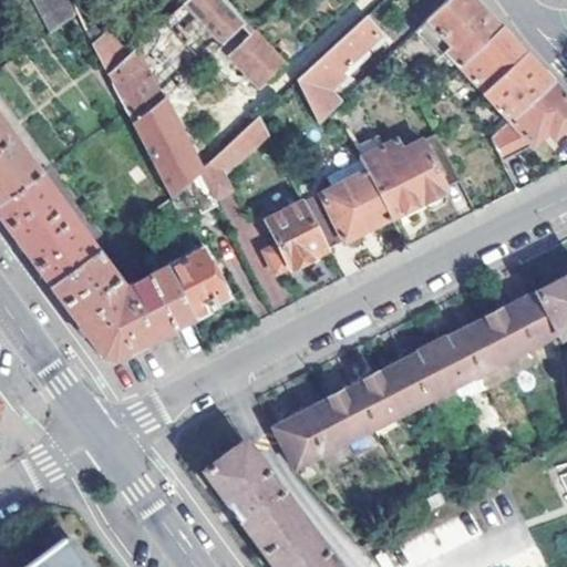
[(70,0),(34,0),(52,32),(78,13),(70,0)]
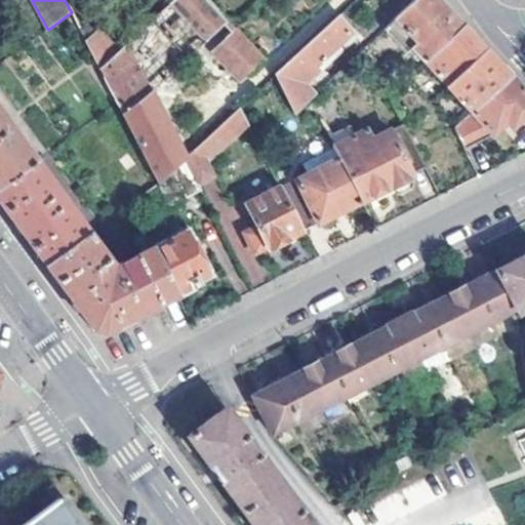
[(99,68),(158,183),(184,158),(153,93),(223,24),(231,31),(211,50),(241,82),(266,61),(209,0),(175,0),(120,50),(99,68)]
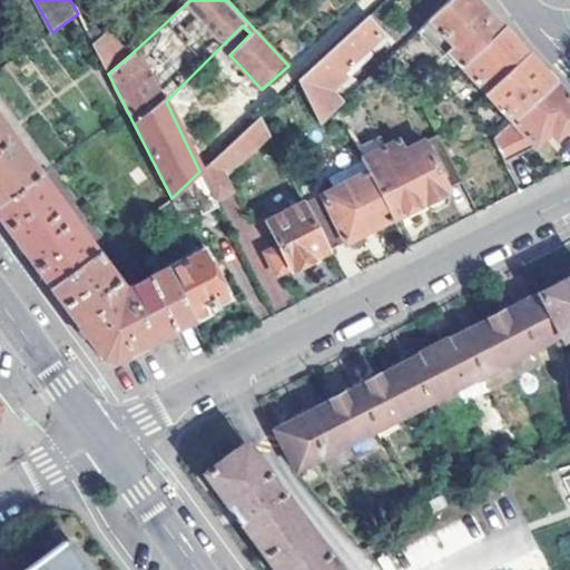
[(449,0),(414,33),(452,74),(459,68),(501,30),(482,9),(473,0),(449,0)]
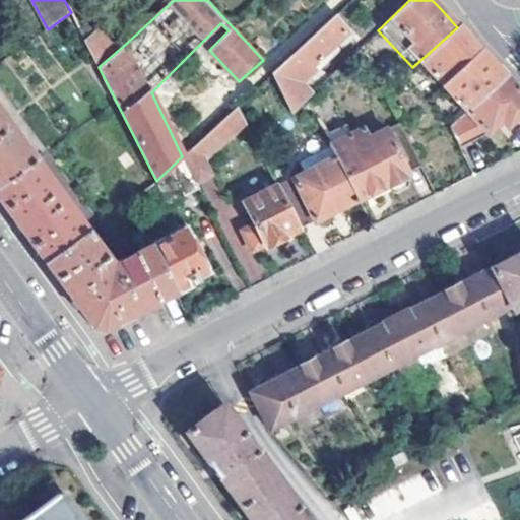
[(302,84),(317,69),(314,66),(348,34),(334,17),(271,76),(290,113),(311,93),(302,84)]
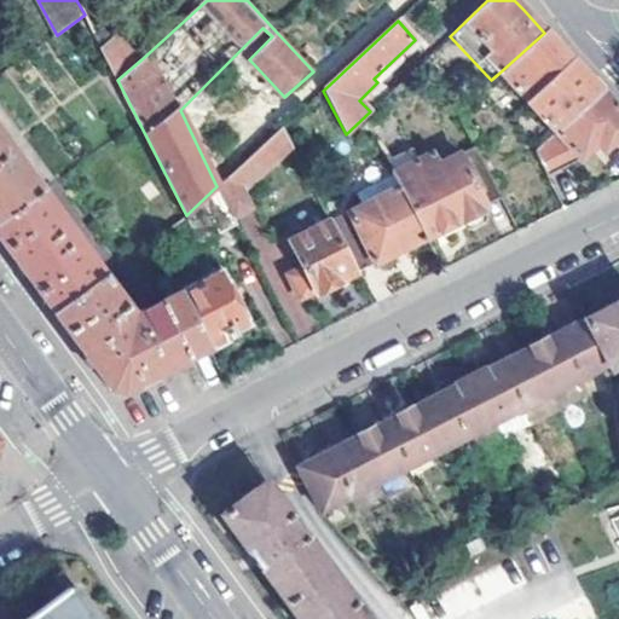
[(142,59),(117,32),(102,48),(117,80),(142,59)]
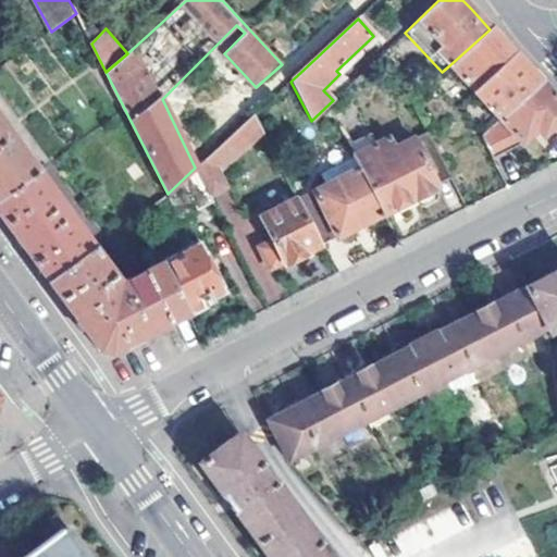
[(448,66),(472,94),(515,56),(510,51),(490,29),(448,66)]
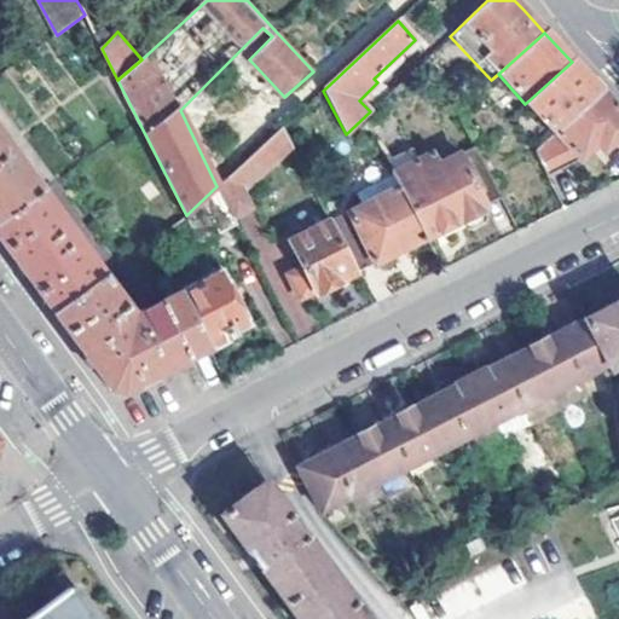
[(374,79),(377,82),(418,44),(415,40),(374,79)]
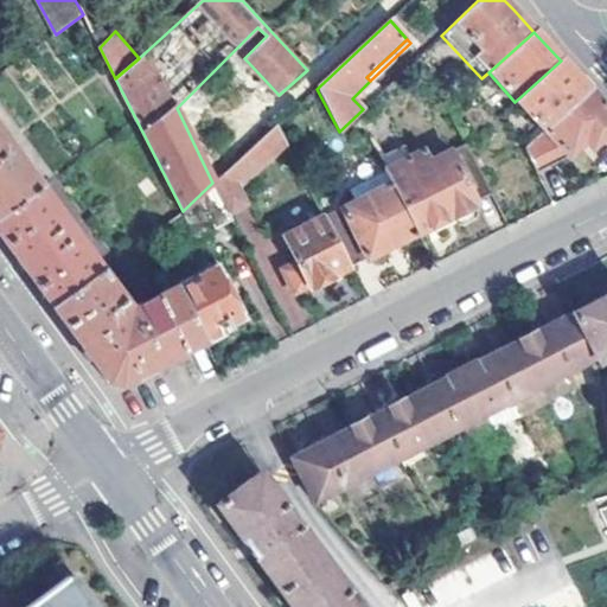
[(515,102),(543,133),(587,90),(573,75),(561,61),(515,102)]
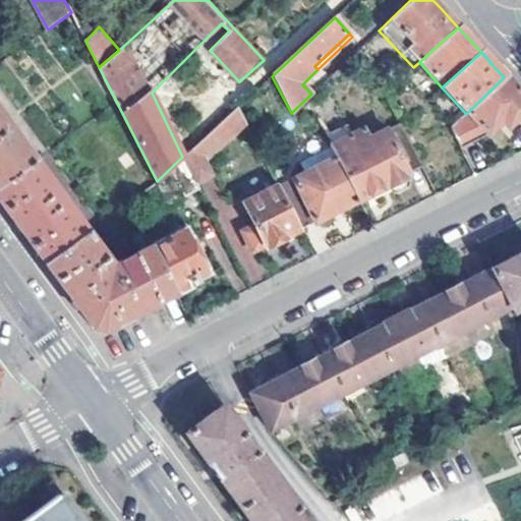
[(449,129),(459,148),(488,134),(503,121),(509,128),(520,116),(520,96),(517,92),(504,77),(466,114),(449,129)]
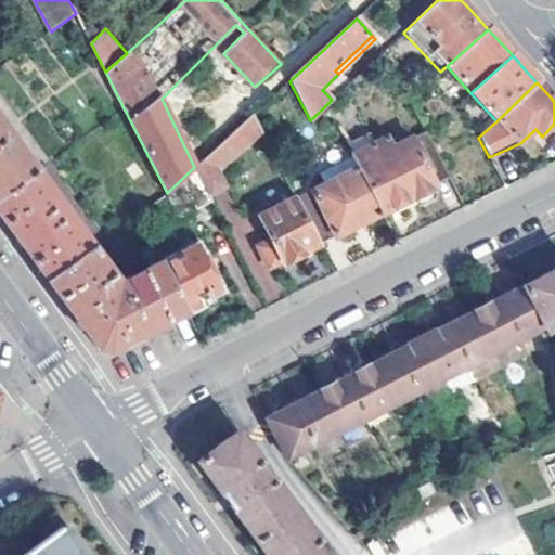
[(194,167),(207,195),(227,184),(220,171),(260,134),(253,116),(194,167)]
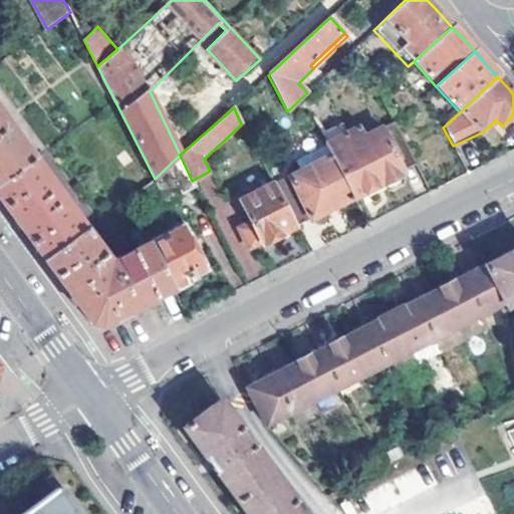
[(0,108),(0,186),(37,160),(0,108)]
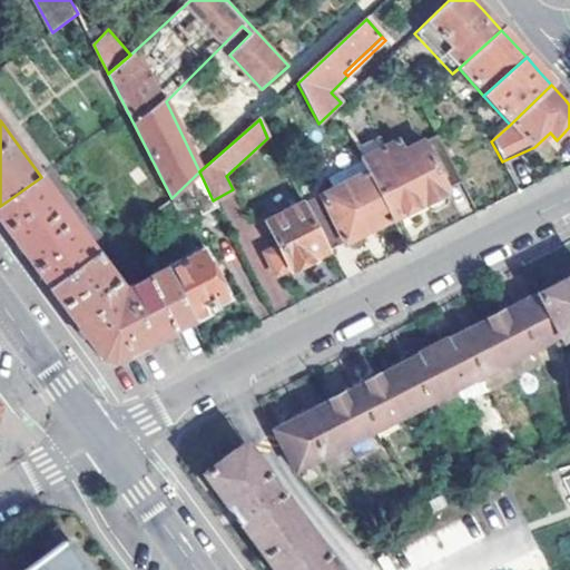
[(367,170),(392,218),(448,190),(449,187),(461,180),(438,136),(405,150),(400,140),(361,158),(367,170)]
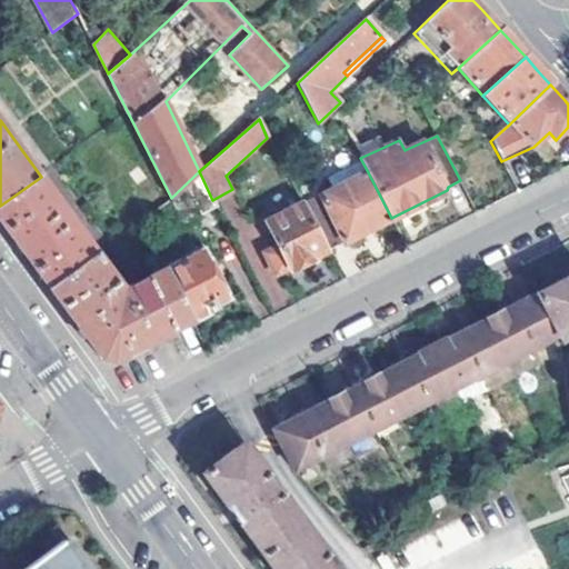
[(321,195),(330,213),(313,222),(328,251),(391,218),(367,170),(350,180),(346,171),(330,180),(332,188),(321,195)]
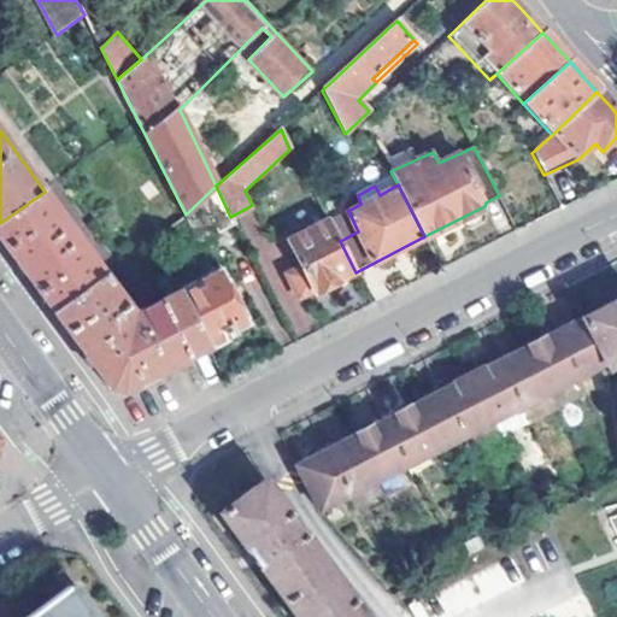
[(186,215),(199,241),(235,225),(230,217),(216,186),(186,215)]
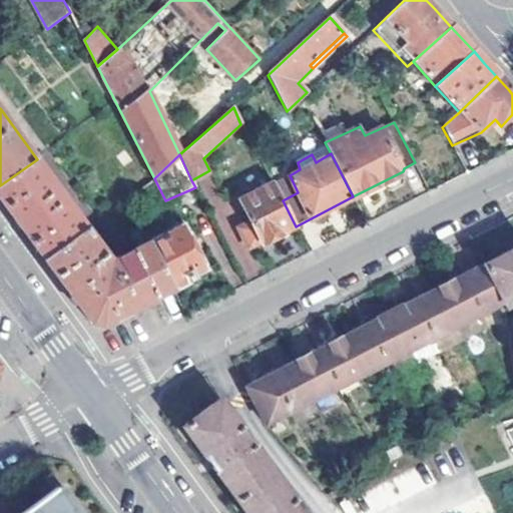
[(37,159),(0,185),(0,199),(18,223),(45,261),(89,228),(37,159)]
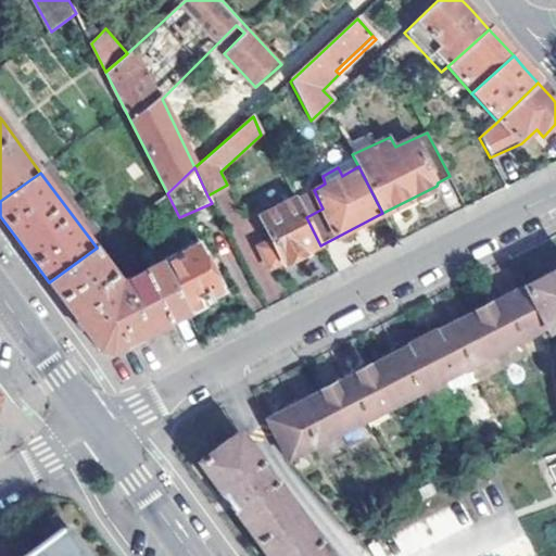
[(258,245),(269,267),(282,261),(283,264),(320,245),(306,217),(295,198),(261,217),(270,239),(258,245)]
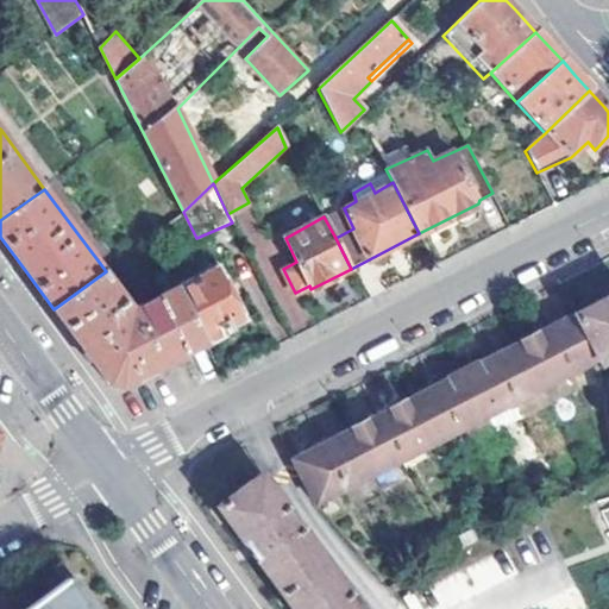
[(121,387),(205,341),(203,338),(179,290),(177,287),(142,305),(144,308),(137,312),(106,271),(54,309),(88,357),(107,384),(121,387)]
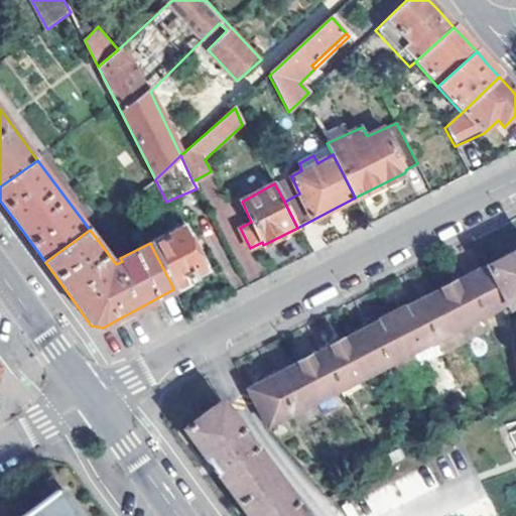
[(203,269),(182,230),(151,246),(172,286),(175,284),(179,287),(187,283),(188,278),(203,269)]
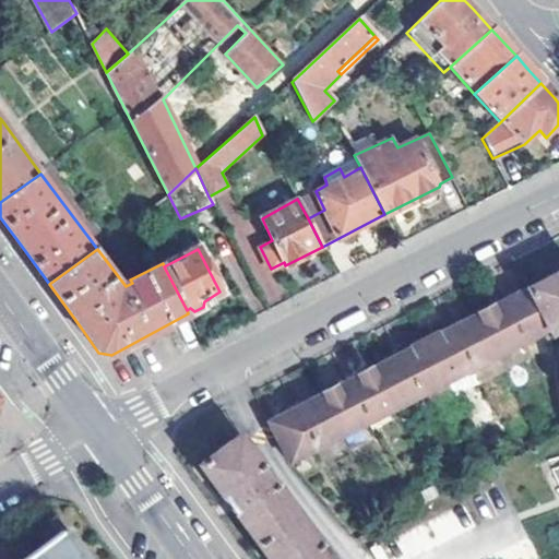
[(558,274),(530,289),(550,330),(551,334),(558,330),(558,274)]
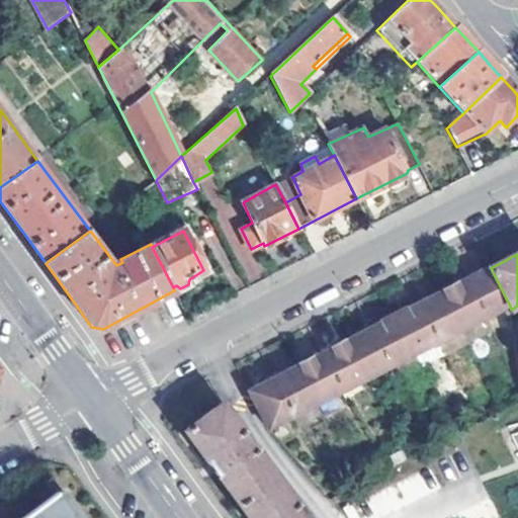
[(485,319),(510,306),(491,268),(465,280),(485,319)]
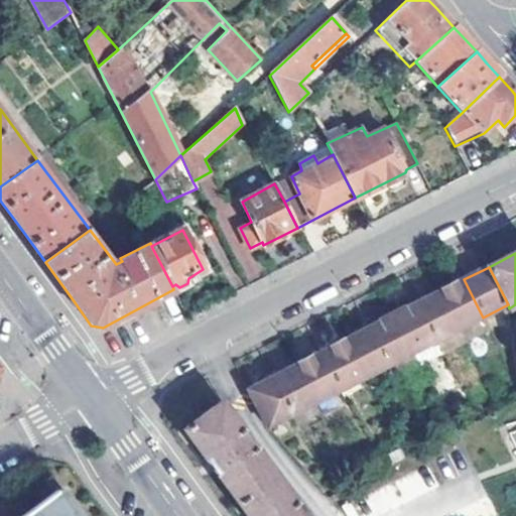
[(483,317),(464,279),(439,291),(460,330),(483,317)]
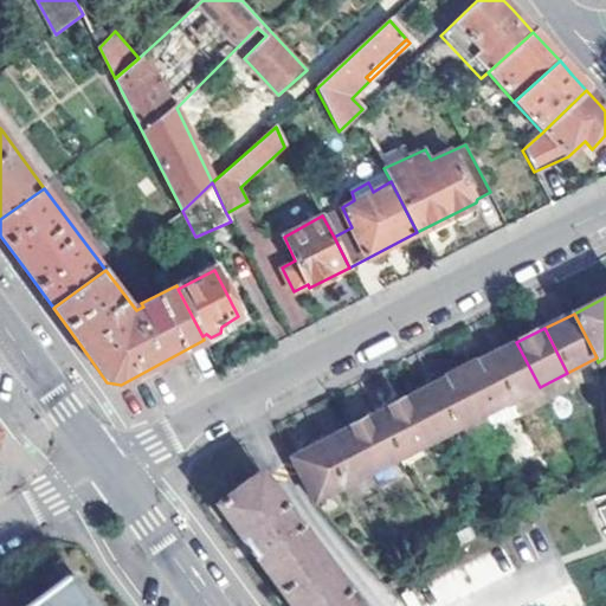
[(540,387),(516,342),(489,356),(513,401),(540,387)]
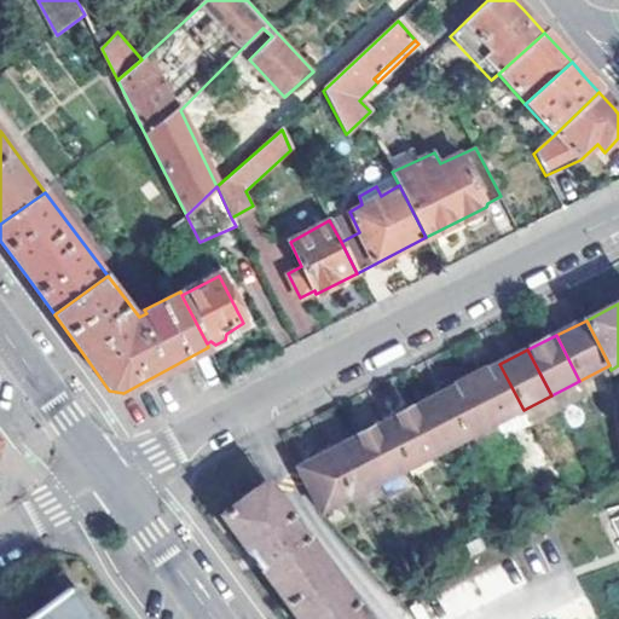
[(524,410),(499,364),(470,379),(493,426),(524,410)]
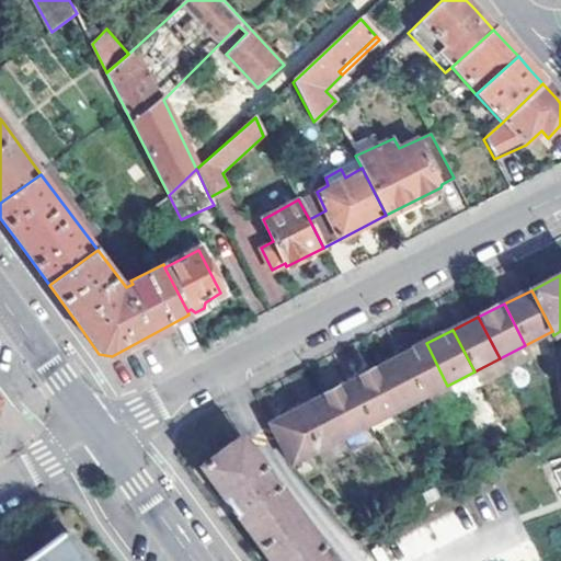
[(447,386),(426,343),(400,356),(421,398),(447,386)]
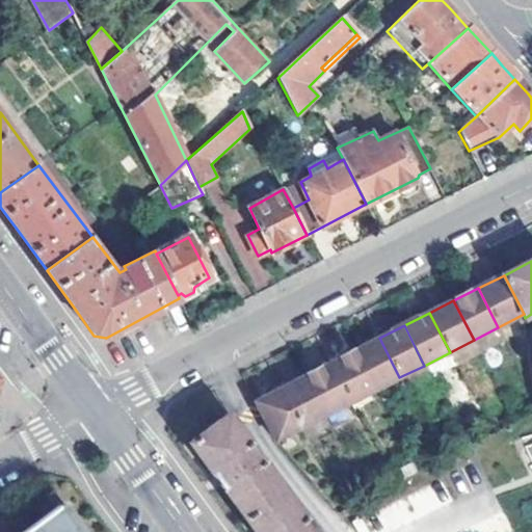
[(399,377),(379,338),(355,349),(375,390),(399,377)]
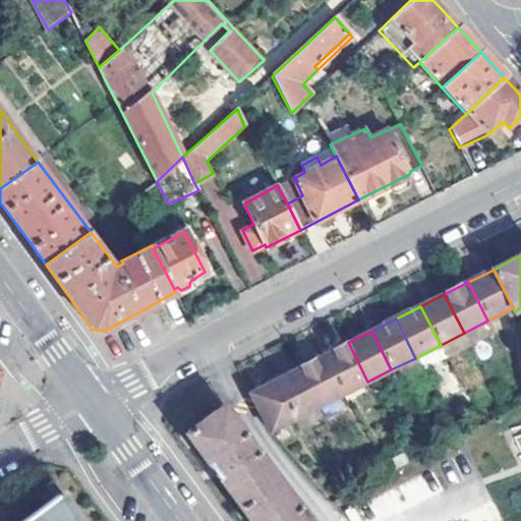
[(367,382),(348,342),(323,355),(342,394),(367,382)]
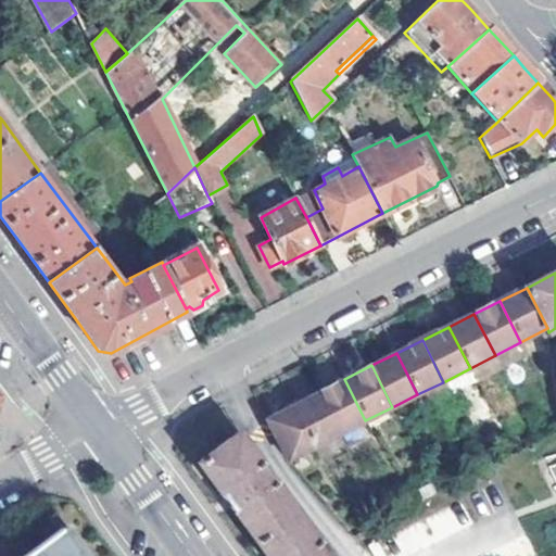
[(365,420),(344,379),(318,392),(340,434),(365,420)]
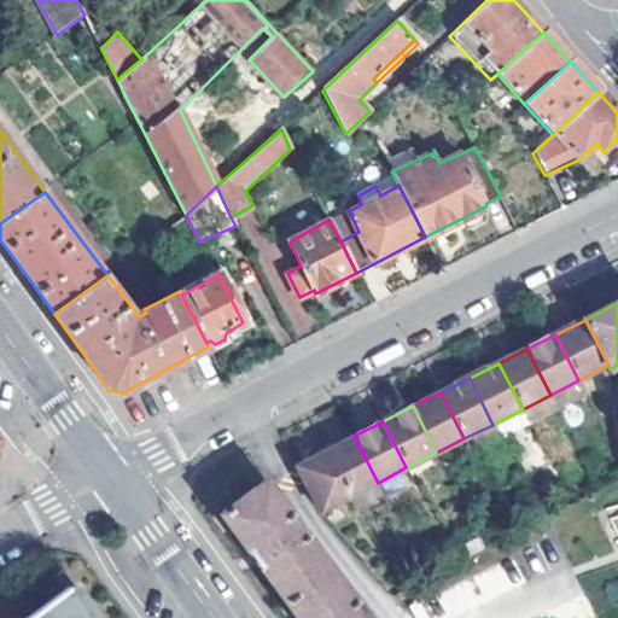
[(378,483),(354,436),(327,449),(350,496),(378,483)]
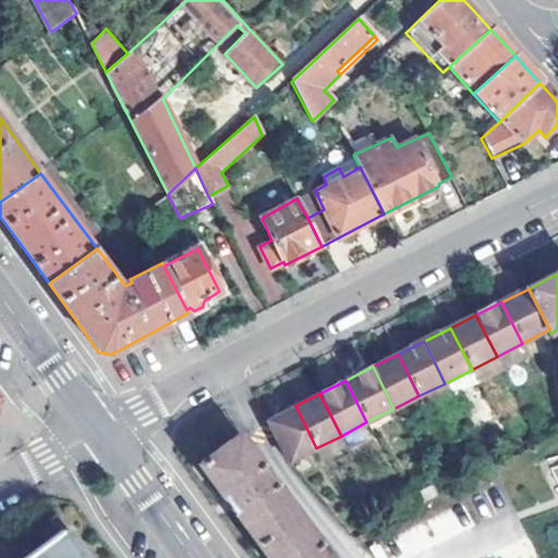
[(286,460),(289,462),(316,448),(295,405),(266,421),(286,460)]
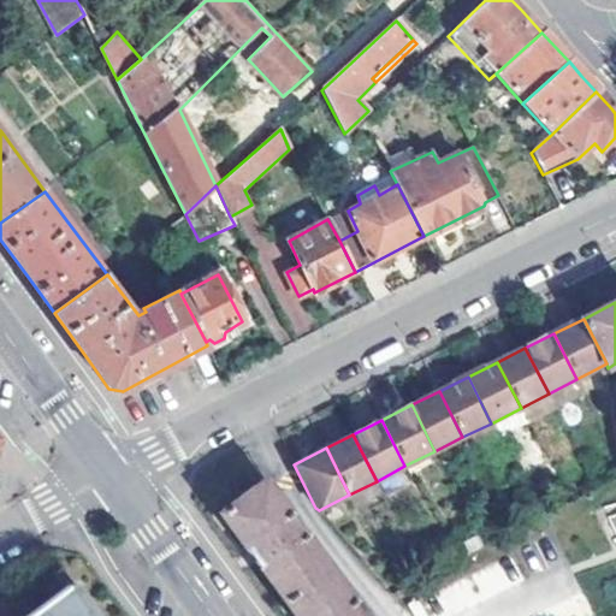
[(357,615),(350,605),(355,602),(304,534),(300,537),(286,519),(291,514),(265,479),(220,514),(250,552),(296,615),(357,615)]
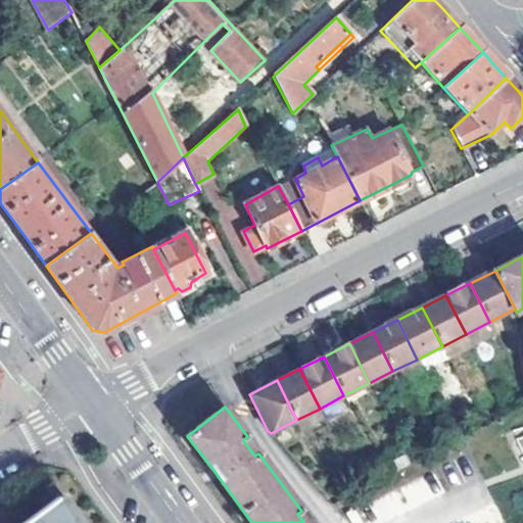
[(435,500),(428,479),(367,500),(374,520),(435,500)]
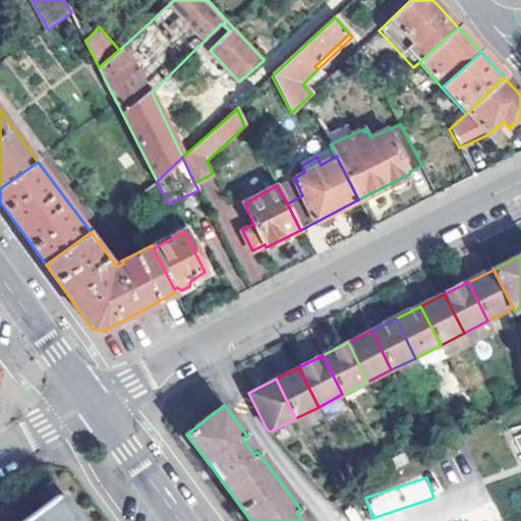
[(75,520),(57,496),(21,520),(75,520)]
